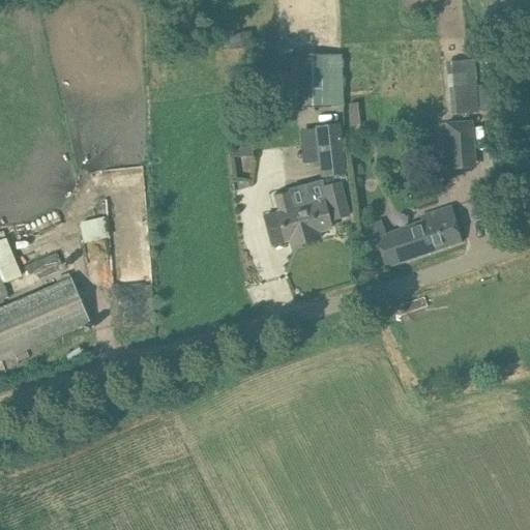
[(251,30),(229,35),(231,48),(254,43),(251,30)]
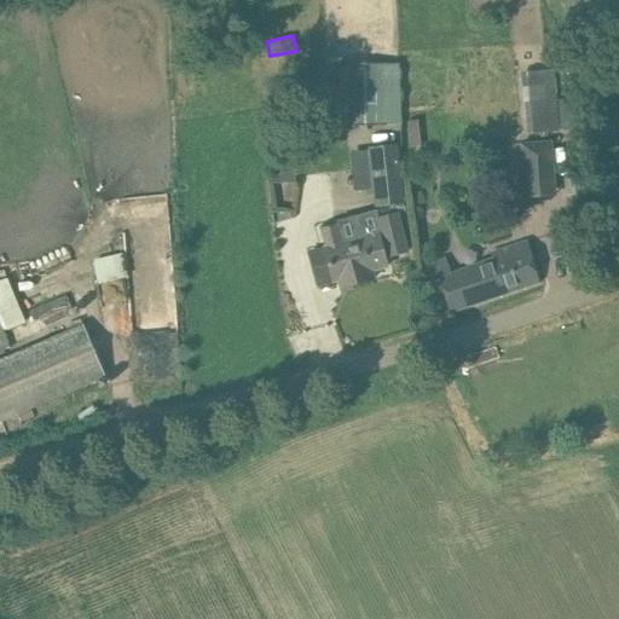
[(399,114),(397,64),(343,65),(345,127),(399,126),(399,114)]
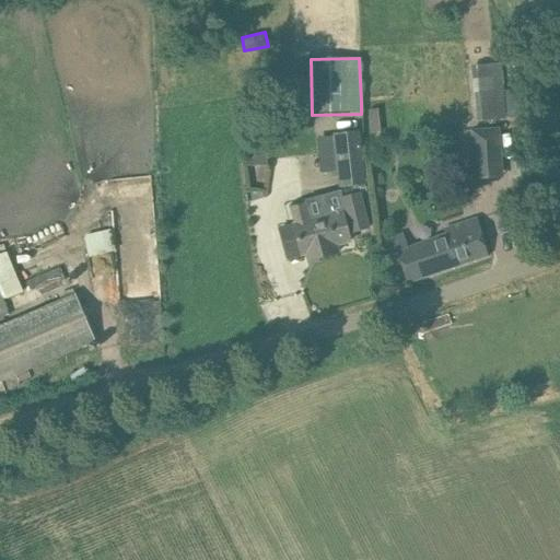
[(496,84),(493,63),(470,66),(476,121),(498,119),(496,84)]
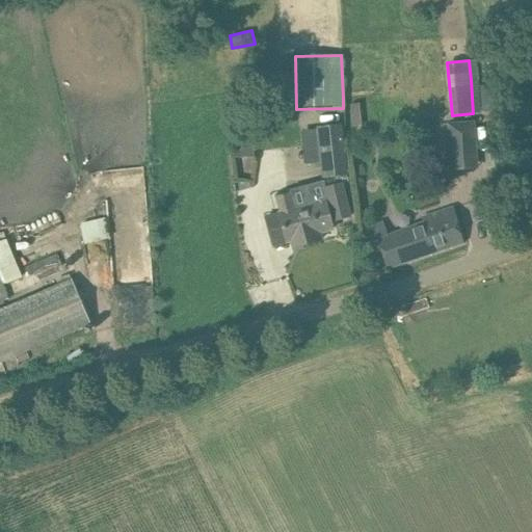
[(363,126),(361,103),(345,105),(348,128),(363,126)]
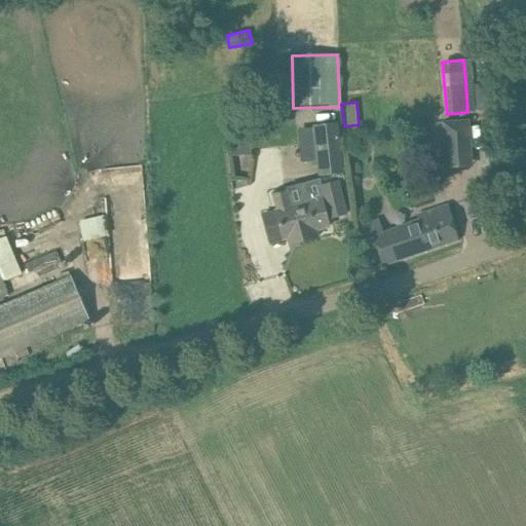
[(472,167),(468,120),(441,122),(444,170),(472,167)]
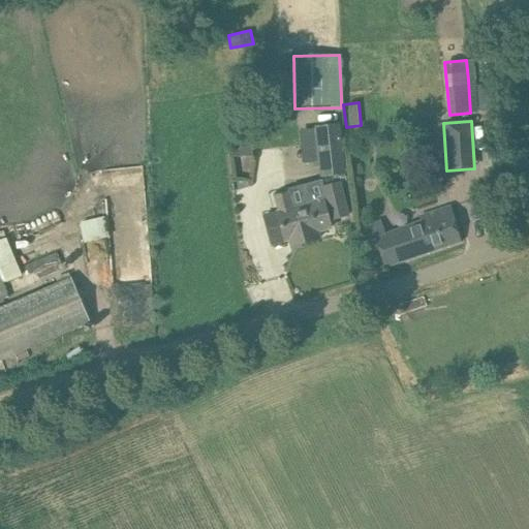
[(345,175),(340,124),(314,127),(319,178),(345,175)]
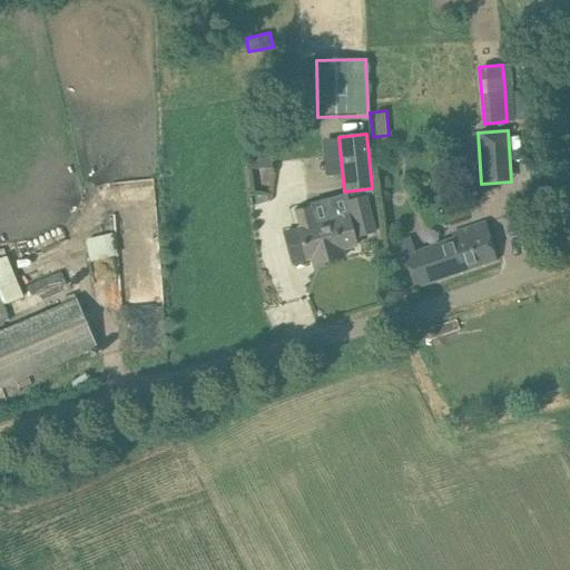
[(376,233),(367,196),(346,202),(351,217),(354,232),(356,238),(376,233)]
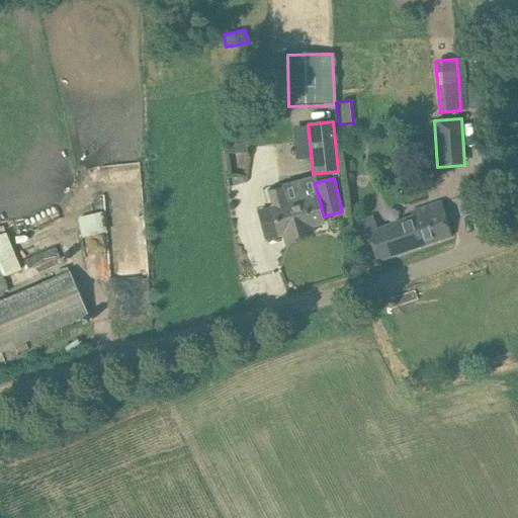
[(282,190),(269,194),(273,208),(256,213),(263,240),(292,232),(294,238),(313,233),(311,227),(323,224),(320,210),(322,210),(319,197),(317,197),(316,196),(286,204),(282,190)]
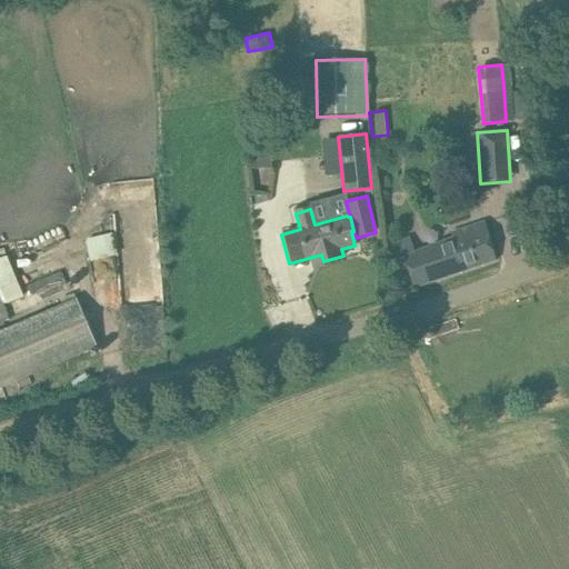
[(496,260),(482,221),(451,231),(453,238),(402,255),(413,288),(496,260)]
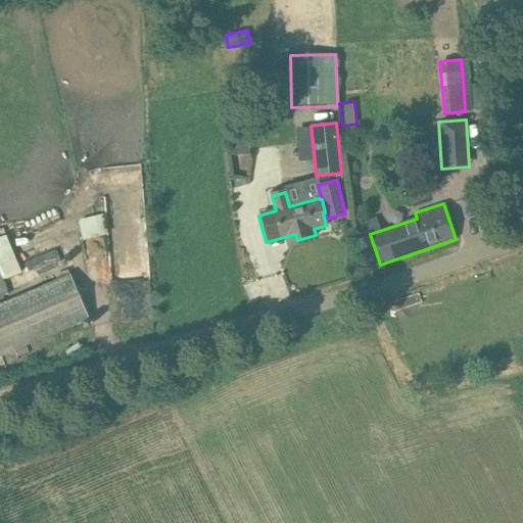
[(104,215),(82,219),(89,257),(111,253),(104,215)]
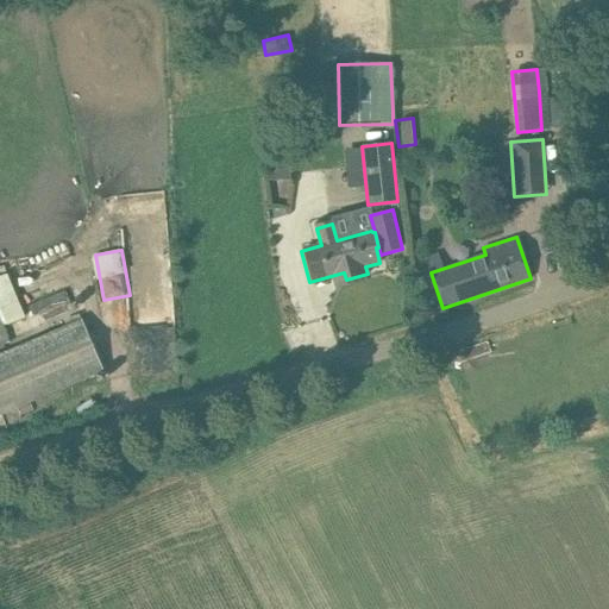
[(24,319),(7,274),(0,276),(0,345),(8,343),(4,326),(24,319)]
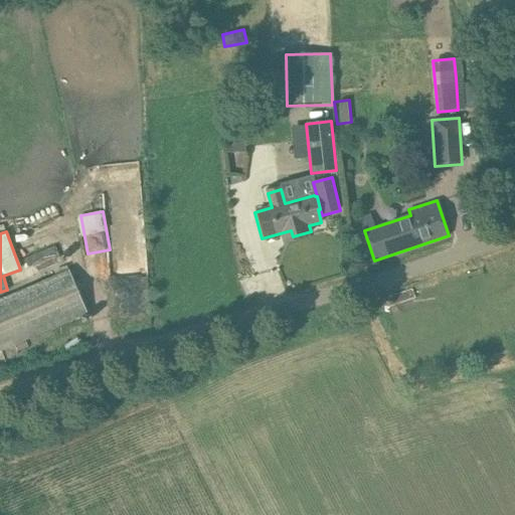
[(58,255),(54,247),(21,261),(25,269),(58,255)]
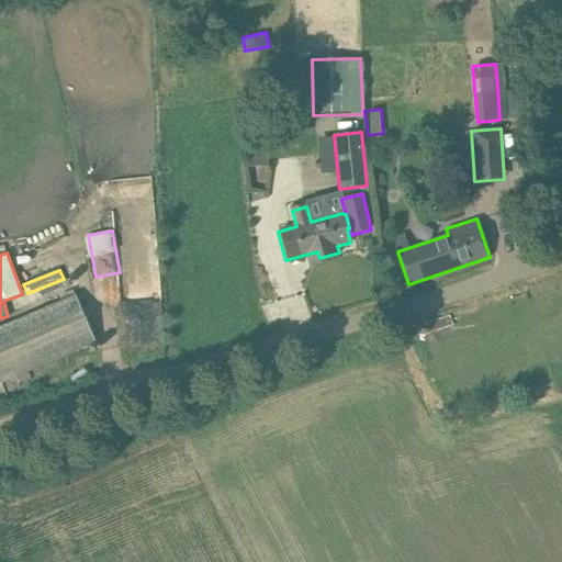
[(0,382),(96,341),(76,295),(0,328),(0,382)]
